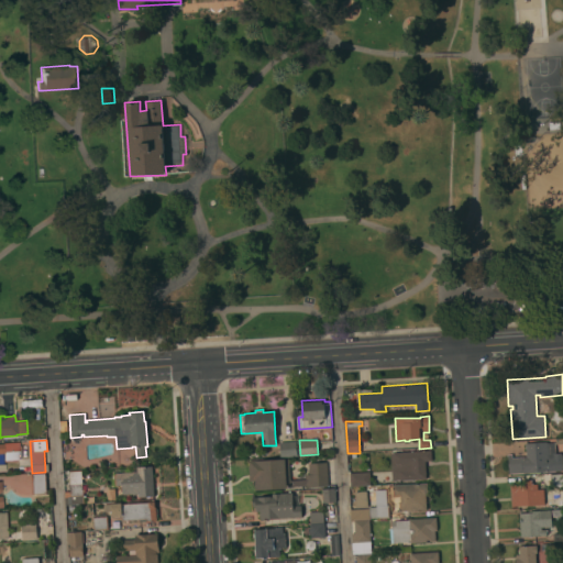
[(296,441),(297,455),(280,457),(279,442),(296,441)]
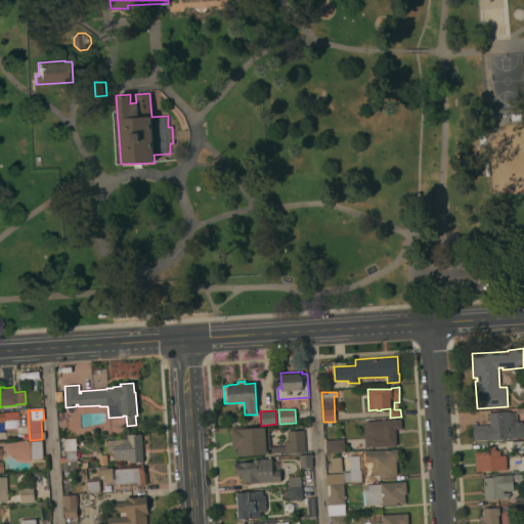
[(0,412),(2,412),(2,411),(16,411),(17,415),(19,415),(19,425),(17,425),(18,428),(2,429),(2,422),(0,422),(0,412)]
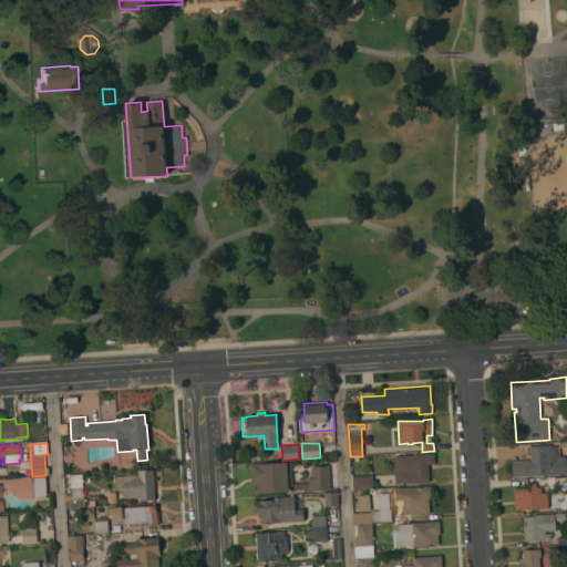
[(566,474),(513,478),(512,459),(516,457),(516,461),(531,460),(529,446),(552,445),(552,446),(559,446),(559,457),(566,456),(566,474)]
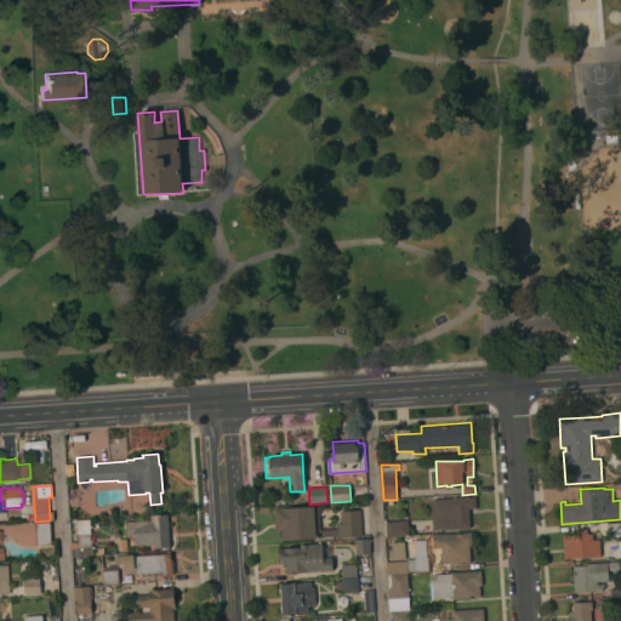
[(431,500),(434,500),(434,499),(476,496),(477,508),(469,508),(471,528),(440,530),(440,529),(433,529),(431,500)]
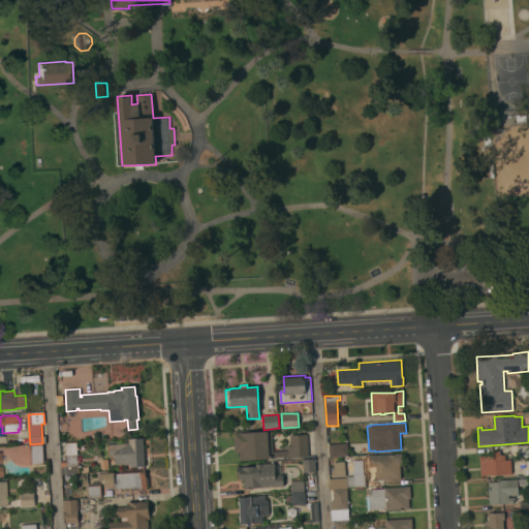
[(309,457),(287,458),(287,456),(273,457),(273,458),(240,461),(240,452),(235,452),(232,433),(243,432),(243,433),(271,431),(273,452),(287,450),(287,445),(290,445),(289,435),(307,434),(309,457)]
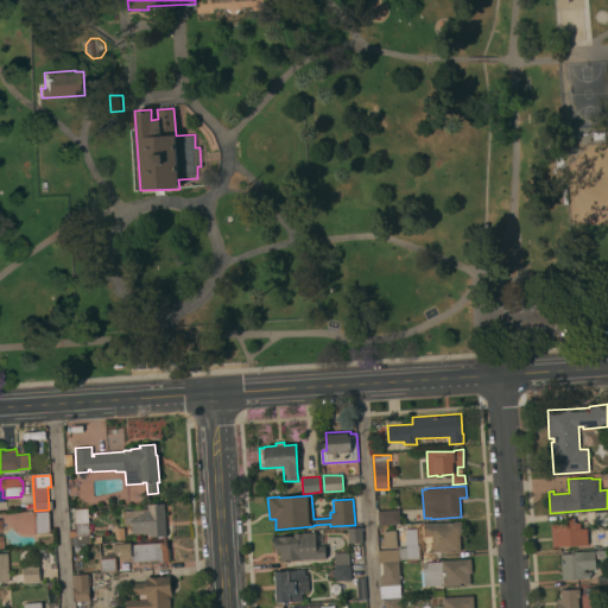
[(166,536),(151,537),(150,532),(132,533),(132,524),(126,524),(125,511),(149,510),(149,505),(165,504),(166,536)]
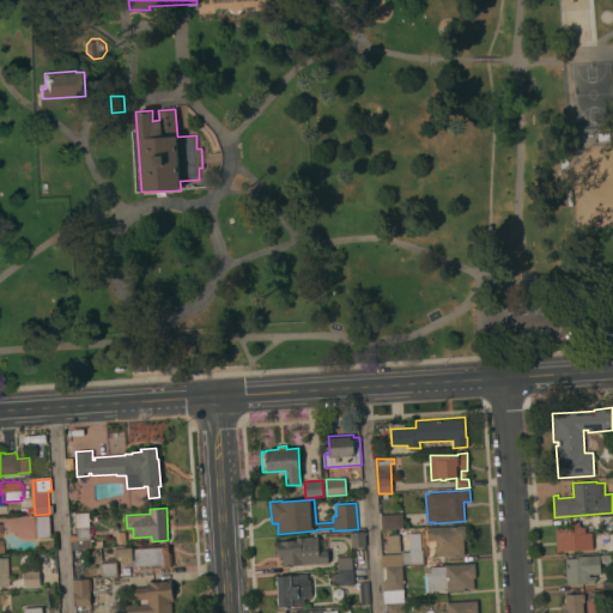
[(72,551),(71,535),(77,535),(76,514),(89,514),(91,548),(86,548),(86,551),(72,551)]
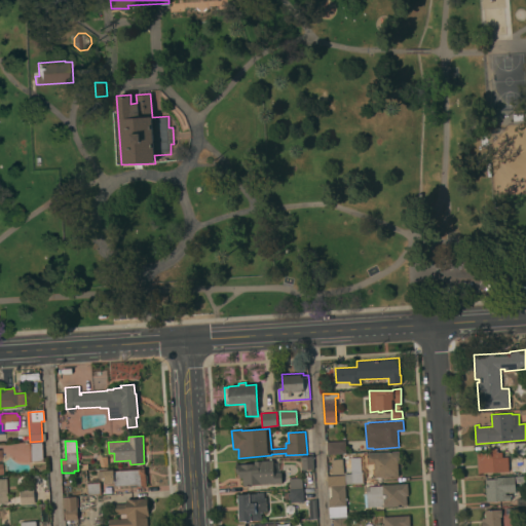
[(345,441),(346,453),(328,454),(327,442),(345,441)]
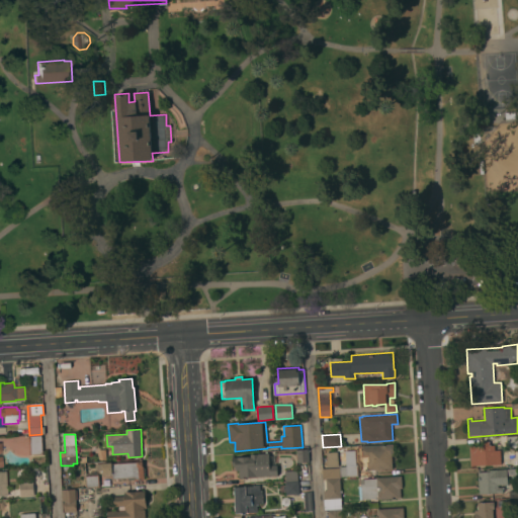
[(42,453),(29,454),(28,442),(29,442),(29,437),(41,436),(42,453)]
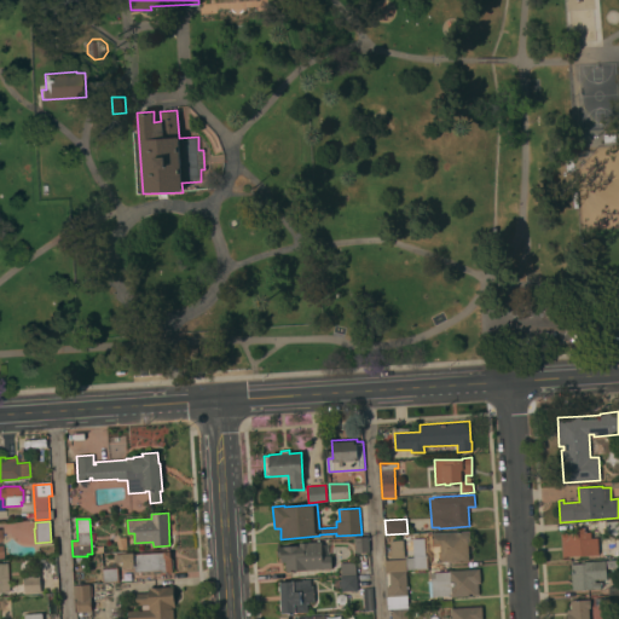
[(618,521),(618,536),(606,537),(605,522),(618,521)]
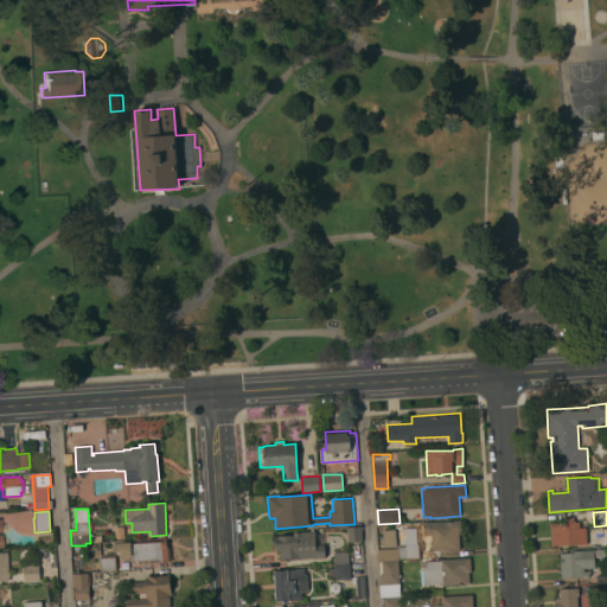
[(553,547),(550,523),(566,523),(566,518),(573,517),(574,522),(580,522),(580,528),(587,526),(588,544),(553,547)]
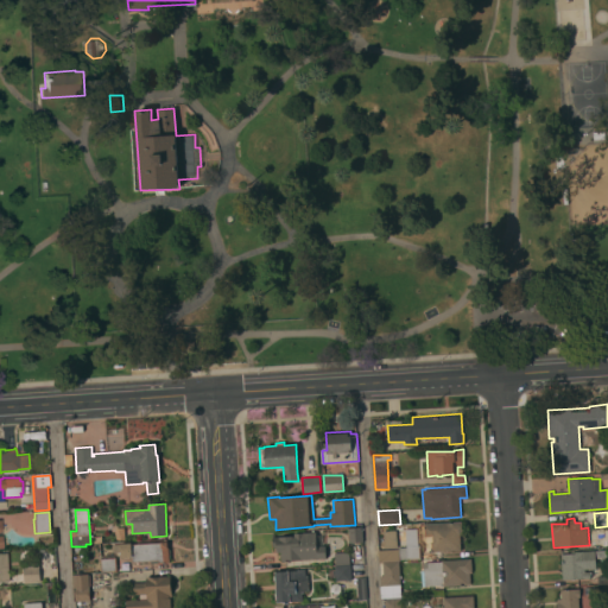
[(461,521),(462,534),(460,534),(461,550),(431,552),(430,538),(424,538),(423,524),(461,521)]
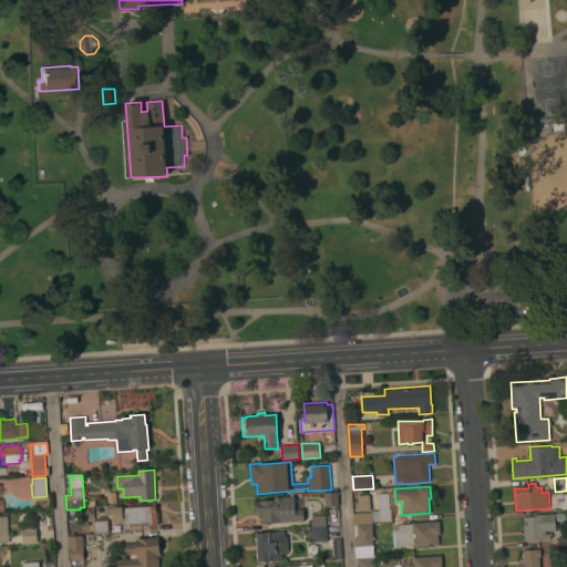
[(338,505),(326,506),(325,493),(338,493),(338,505)]
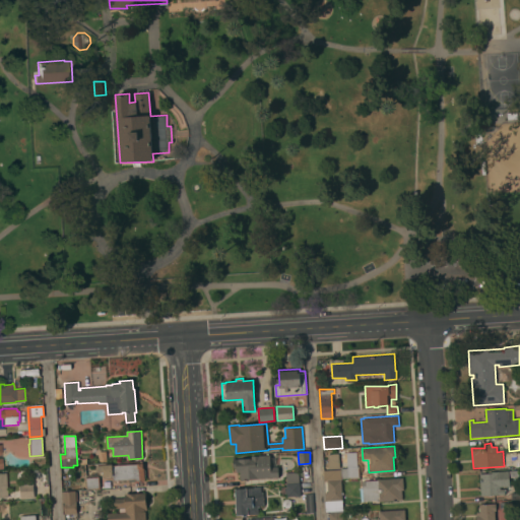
[(358,466),(359,466),(360,476),(359,476),(359,478),(348,478),(341,478),(340,468),(347,468),(346,453),(356,452),(358,466)]
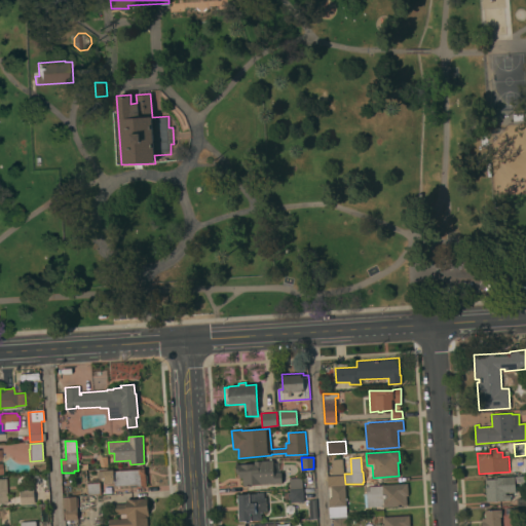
[(332,459),(342,458),(344,474),(333,475),(332,459)]
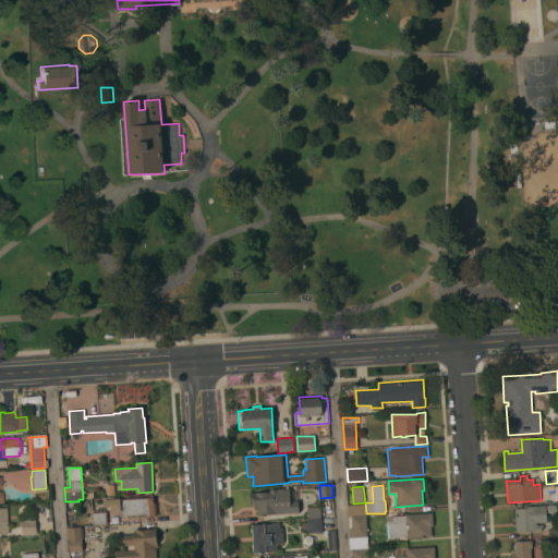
[(290,488),(290,490),(296,490),(296,500),(299,500),(299,512),(277,513),(277,516),(270,516),(269,514),(258,514),(258,513),(256,513),(256,507),(254,507),(254,505),(252,505),(252,502),(251,502),(250,493),(270,492),(269,489),(290,488)]
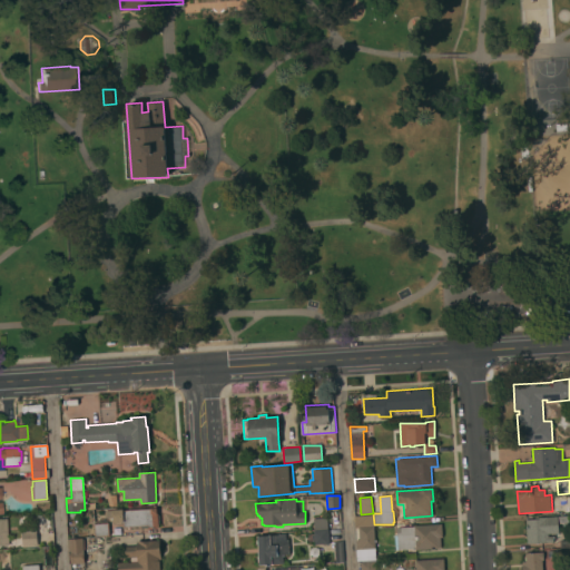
[(124,527),(124,521),(114,522),(114,518),(106,518),(105,510),(123,509),(123,510),(157,508),(157,512),(158,512),(159,527),(149,527),(148,526),(124,527)]
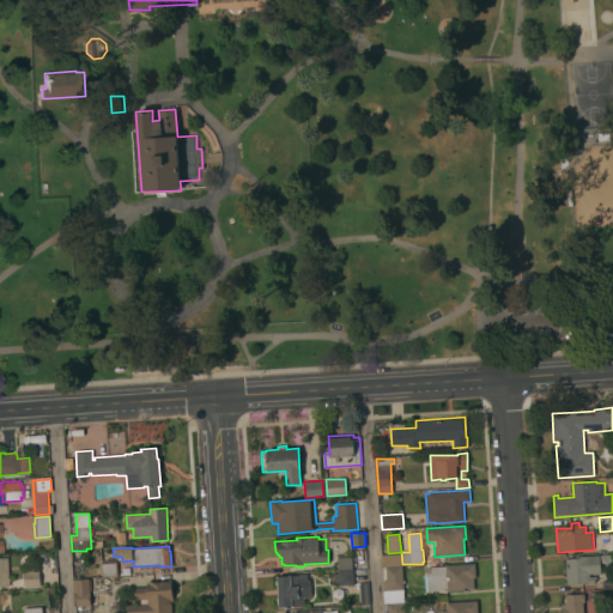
[(612,554),(612,562),(600,563),(601,564),(602,569),(601,570),(601,574),(589,574),(589,577),(596,576),(596,580),(595,580),(595,583),(568,584),(565,559),(576,558),(576,557),(612,554)]
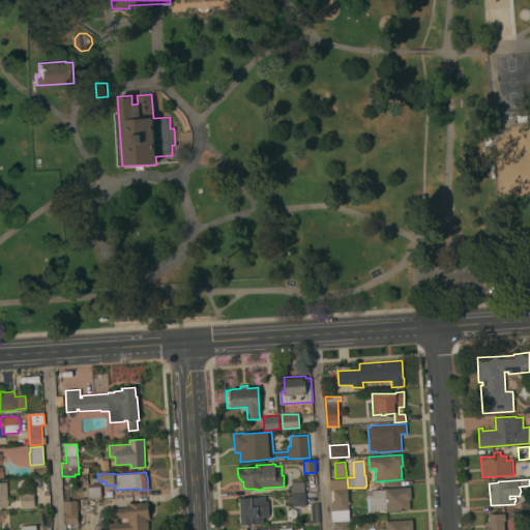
[(292,494),(291,481),(304,480),(305,493),(292,494)]
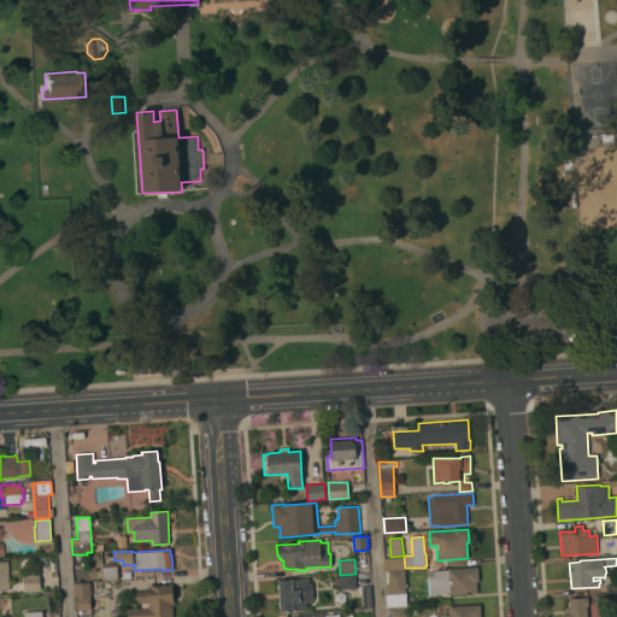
[(10,589),(0,589),(0,560),(7,560),(10,589)]
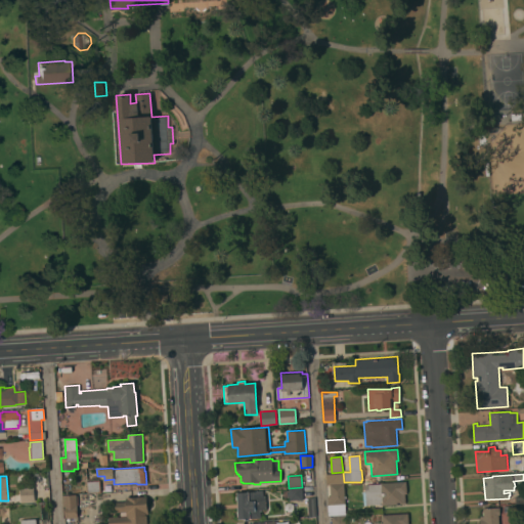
[(87,493),(86,479),(99,478),(99,481),(100,481),(101,492),(87,493)]
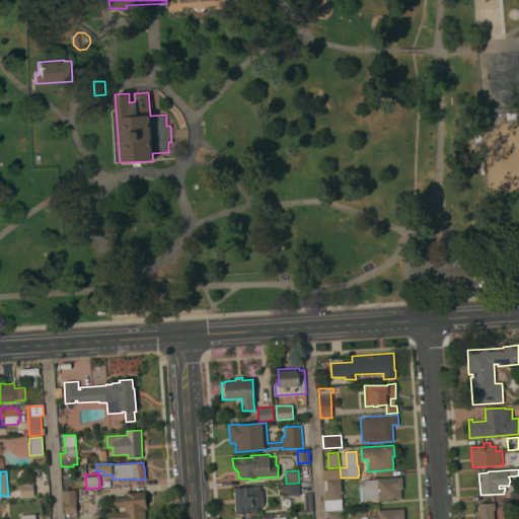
[(376,479),(376,478),(402,476),(402,489),(400,490),(401,499),(399,499),(378,501),(378,500),(360,501),(359,488),(361,487),(361,480),(376,479)]
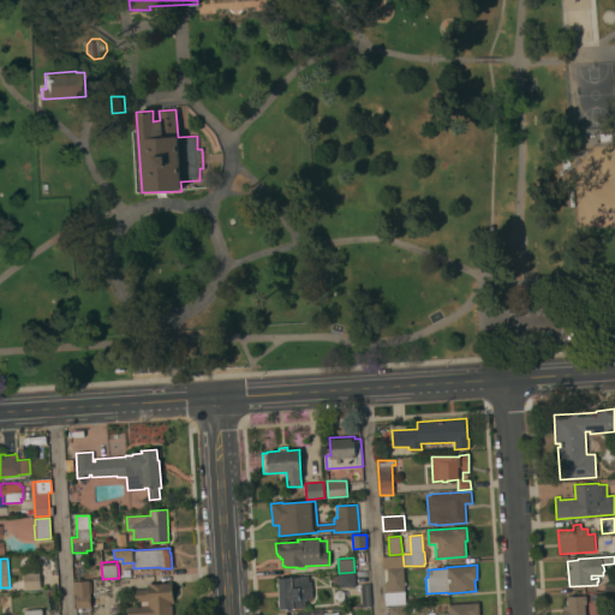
[(389,607),(386,607),(384,583),(388,583),(387,569),(404,568),(405,583),(406,581),(406,585),(405,585),(406,605),(389,607)]
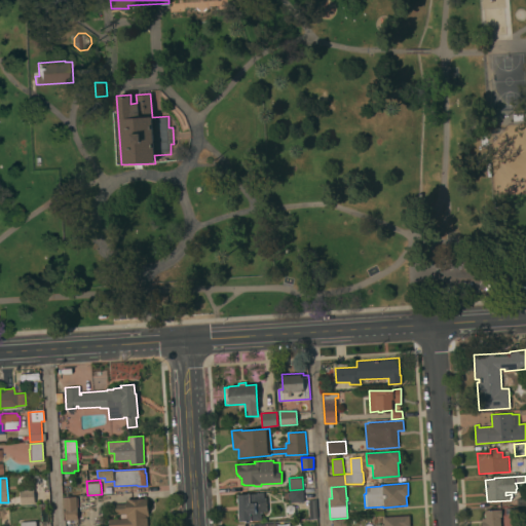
[(34,489),(35,503),(21,504),(20,490),(34,489)]
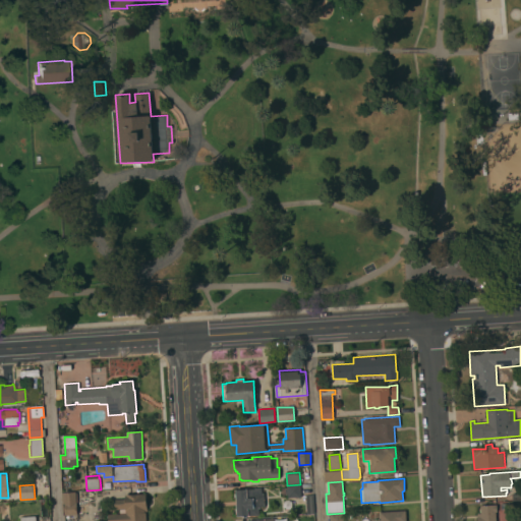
[(301,497),(288,498),(287,485),(300,484),(301,497)]
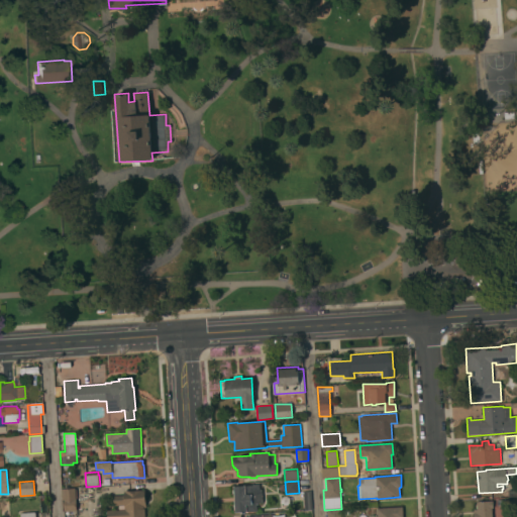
[(256,503),(257,511),(235,513),(233,486),(259,484),(259,489),(262,489),(263,502),(256,503)]
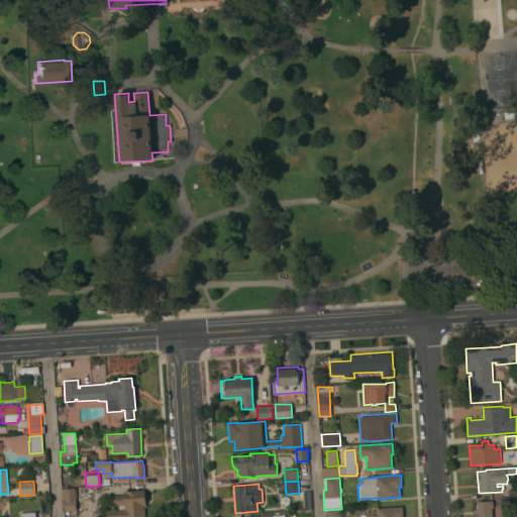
[(63,490),(75,489),(77,510),(64,511),(64,499),(63,499),(63,490)]
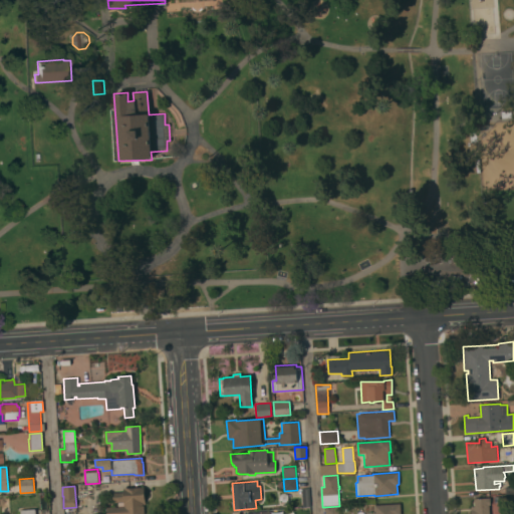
[(115,507),(118,507),(118,506),(124,506),(123,501),(112,502),(112,492),(123,492),(123,488),(144,487),(145,504),(143,504),(143,505),(144,505),(145,513),(106,513),(106,507),(115,507)]
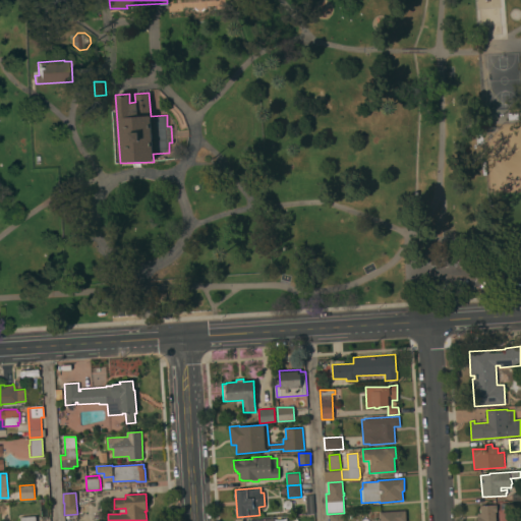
[(314,514),(306,514),(305,495),(313,495),(314,514)]
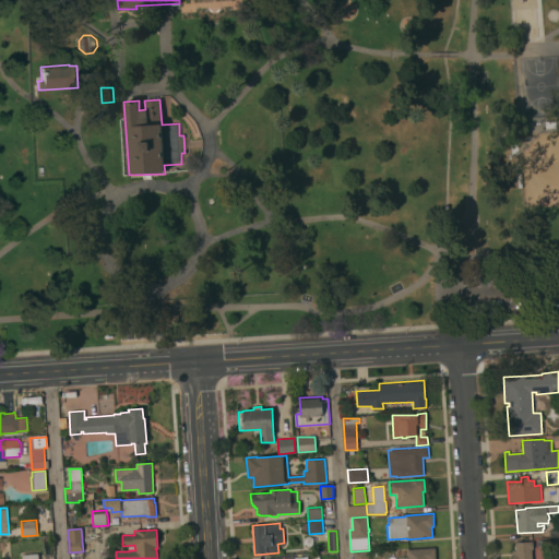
[(533,542),(533,549),(532,549),(532,558),(511,558),(511,555),(512,555),(512,550),(515,550),(515,549),(514,549),(514,545),(514,543),(533,542)]
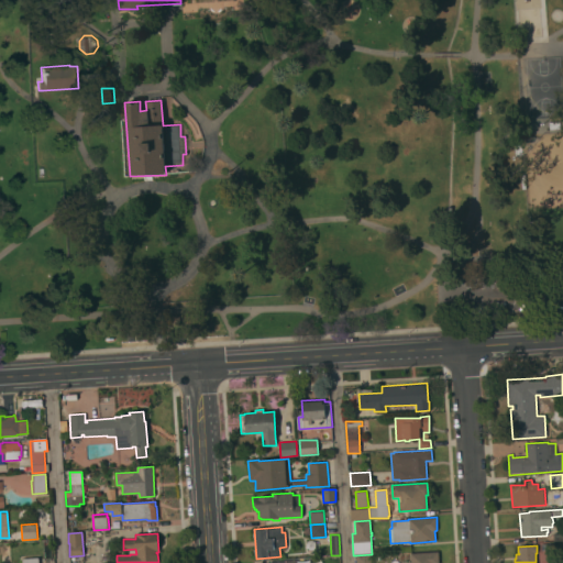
[(439,551),(439,562),(406,562),(410,562),(410,553),(439,551)]
